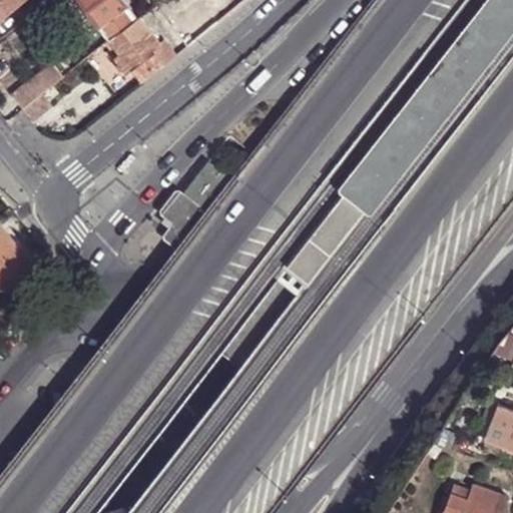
[(0,0),(0,17),(21,0),(0,0)]
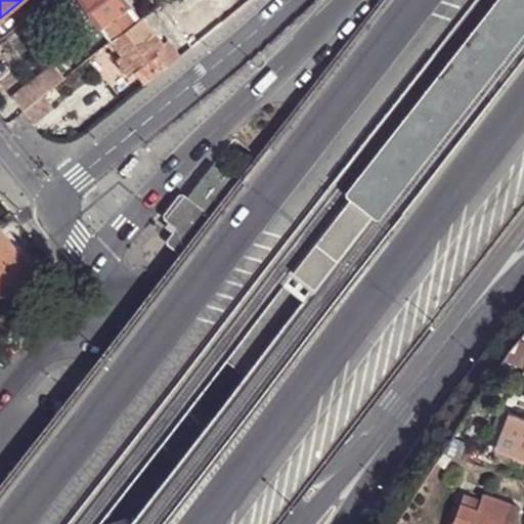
[(111,40),(140,16),(126,0),(80,0),(85,5),(80,8),(85,15),(90,12),(97,22),(111,40)]
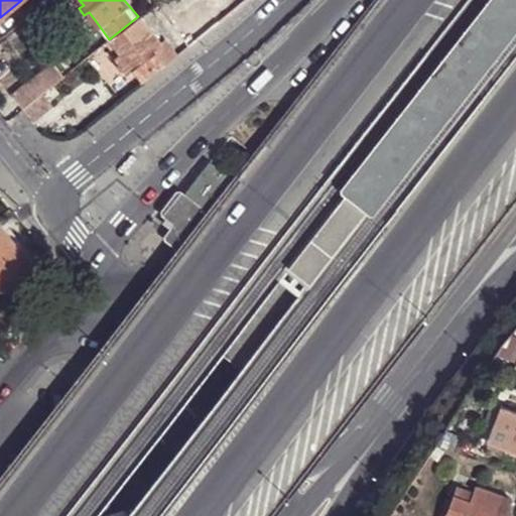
[(157,8),(187,46),(219,21),(202,0),(197,0),(176,15),(165,2),(157,8)]
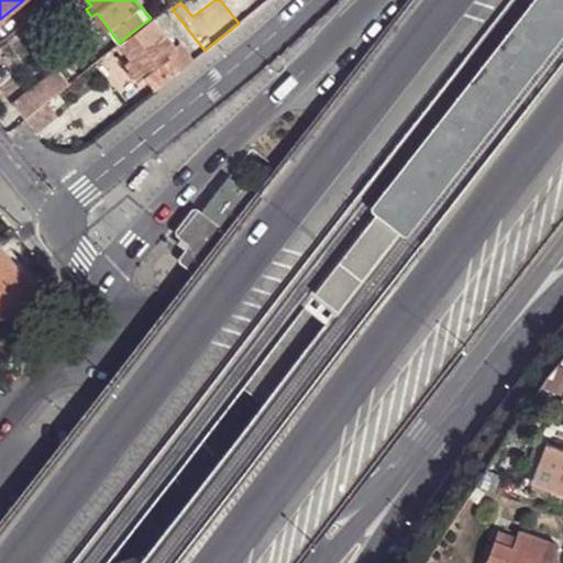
[(372,211),(377,214),(400,233),(404,235),(409,236),(562,36),(562,0),(532,0),(372,207),(372,211)]
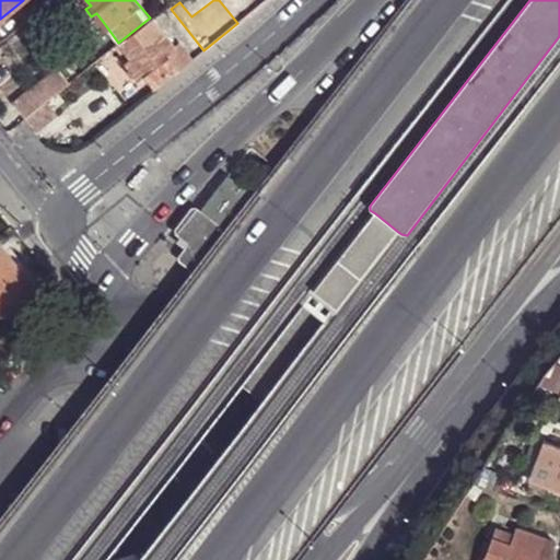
[(96,13),(91,16),(100,27),(104,23),(96,13)]
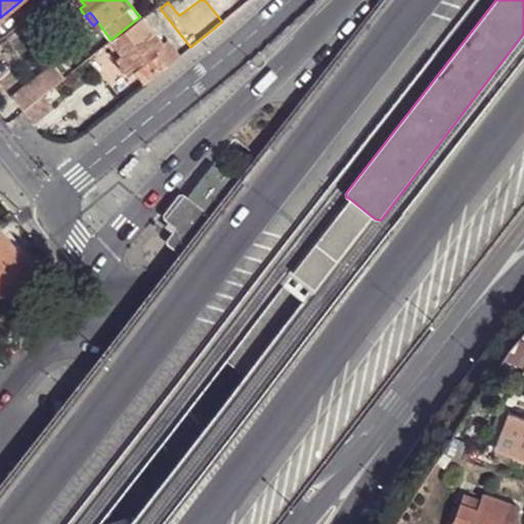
[(134,71),(144,84),(174,59),(141,15),(140,16),(111,40),(112,41),(122,54),(117,57),(129,75),(134,71)]
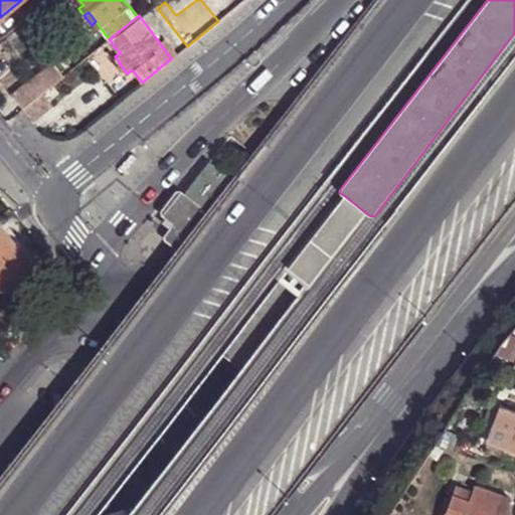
[(42,93),(62,76),(52,64),(13,96),(22,108),(42,93)]
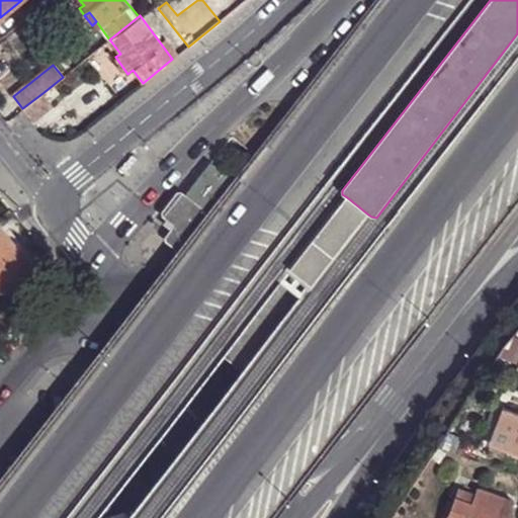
[(51,104),(42,93),(22,108),(30,119),(40,111),(51,104)]
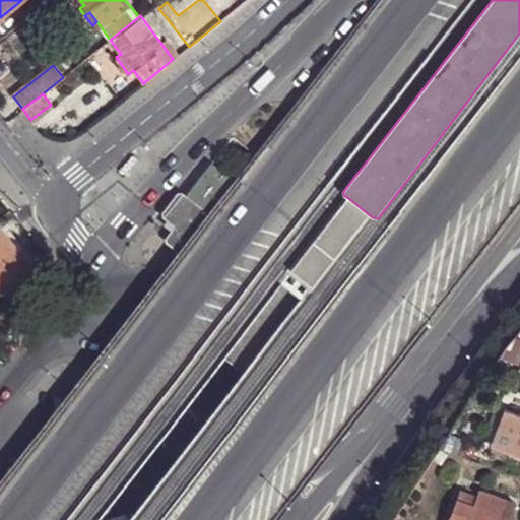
[(174,235),(185,244),(189,247),(238,185),(212,165),(187,198),(196,206),(174,235)]
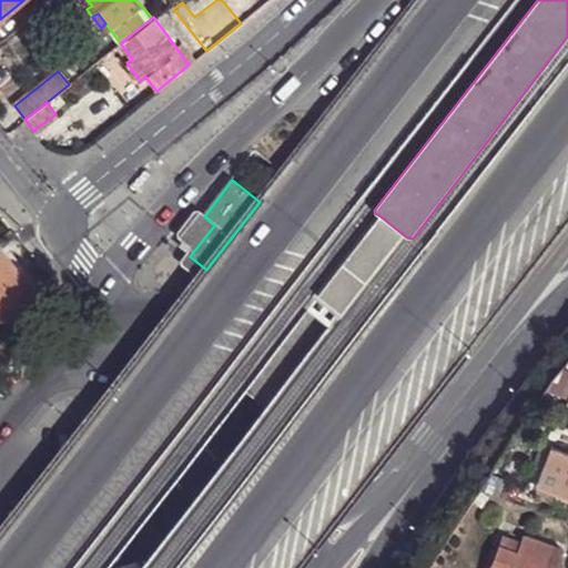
[(204,216),(179,247),(190,256),(214,225),(204,216)]
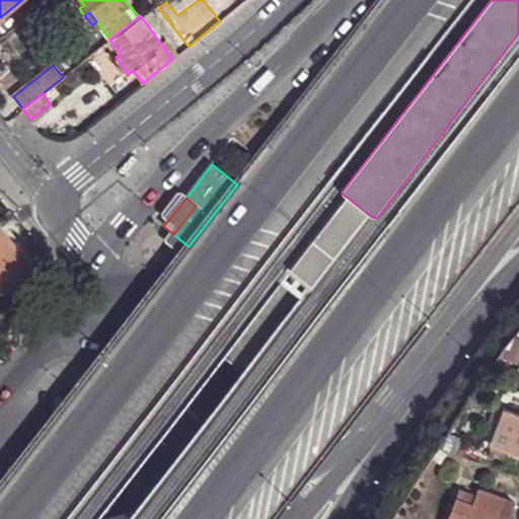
[(0,292),(31,268),(11,240),(0,227),(0,292)]
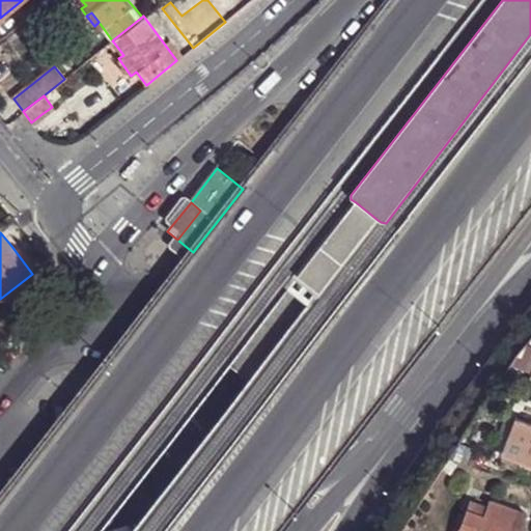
[(16,242),(11,246),(32,274),(37,270),(16,242)]
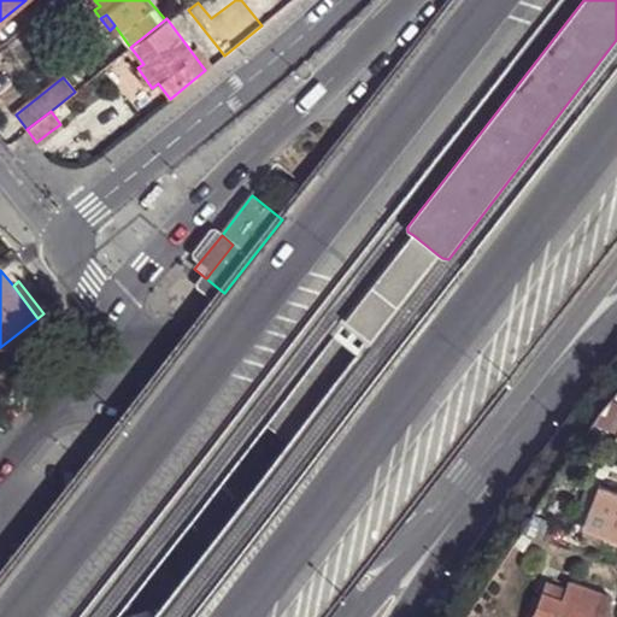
[(616,492),(599,486),(581,527),(616,541),(616,492)]
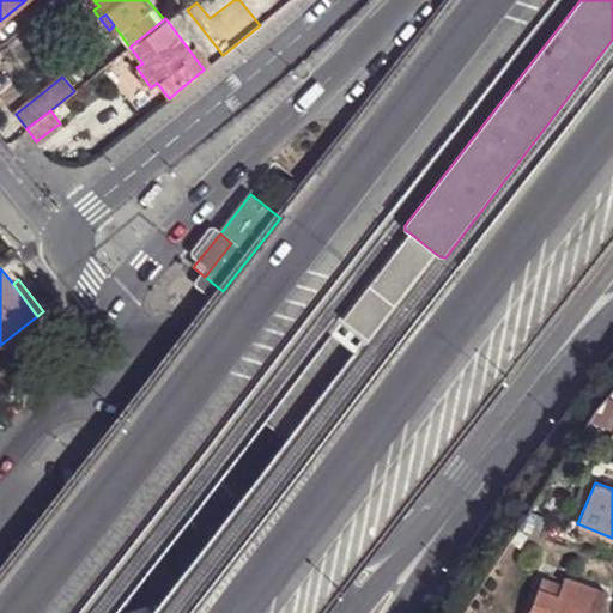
[(528,612),(607,612),(608,611),(602,608),(607,593),(565,576),(562,584),(541,577),(528,612)]
